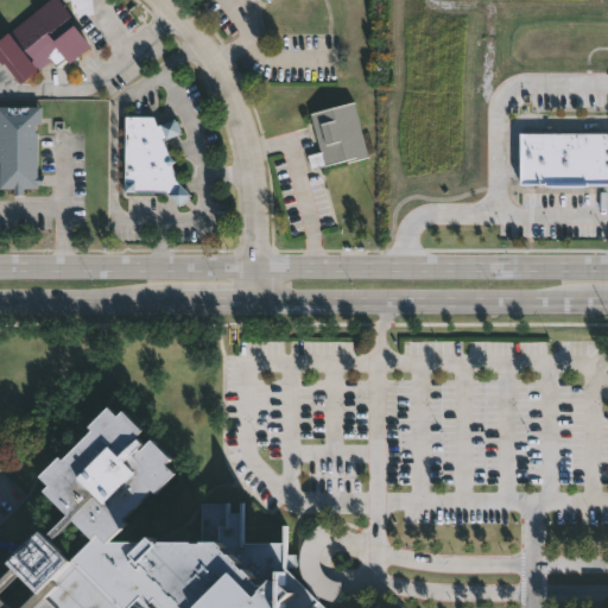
[(51,35),(57,42),(77,26),(93,46),(71,64),(67,59),(58,65),(54,59),(21,86),(4,64),(2,65),(0,62),(0,40),(50,0),(61,0),(74,16),(51,35)]
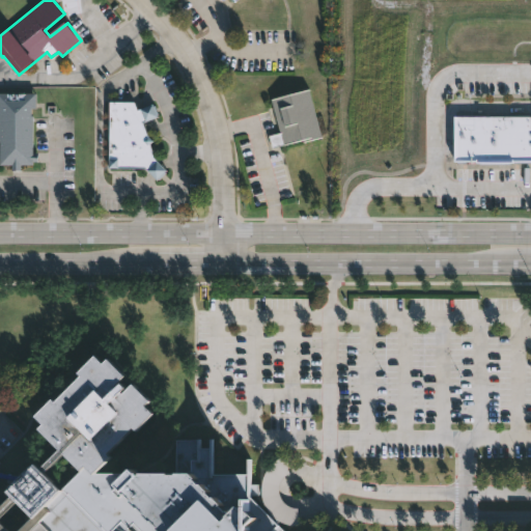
[(322,137),(274,147),(271,136),(281,134),(272,99),(309,89),(322,137)]
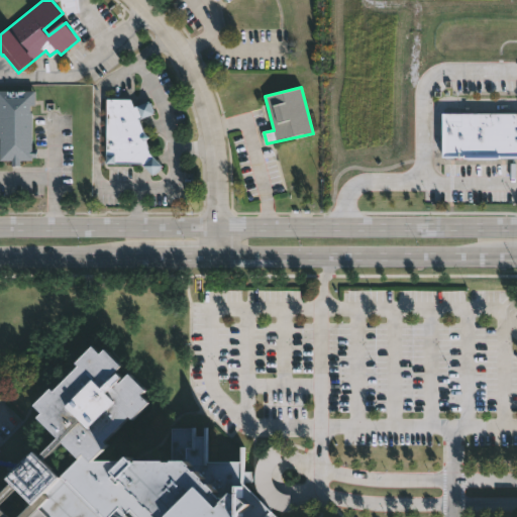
[(33,106),(33,148),(37,149),(37,158),(33,158),(33,162),(21,162),(21,167),(12,167),(12,162),(0,162),(0,91),(36,91),(36,106),(33,106)]
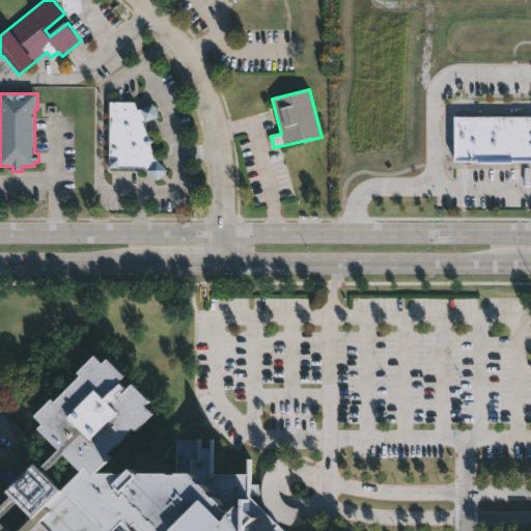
[(137,105),(139,110),(155,104),(155,106),(156,106),(160,115),(144,122),(148,136),(155,141),(151,143),(155,158),(167,171),(165,172),(167,173),(161,179),(159,178),(158,179),(146,168),(110,168),(111,101),(136,102),(137,105)]
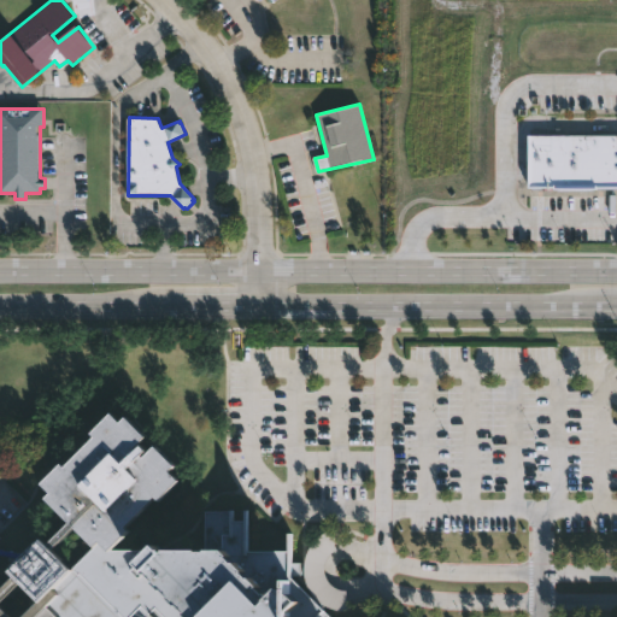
[(616,135),(528,136),(529,189),(616,188),(616,135)]
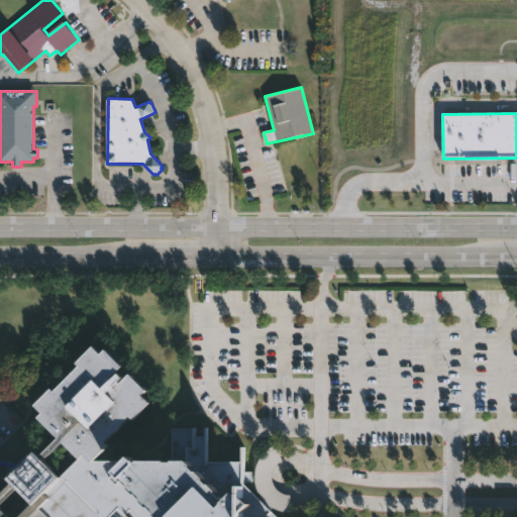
[(96,340),(104,348),(108,343),(125,359),(115,370),(117,371),(121,367),(126,371),(122,376),(123,378),(133,368),(149,385),(145,389),(152,397),(135,416),(132,413),(108,437),(111,441),(93,458),(123,459),(135,447),(140,451),(140,454),(144,454),(144,452),(180,454),(180,452),(188,452),(188,444),(194,445),(194,424),(197,424),(197,432),(206,433),(207,424),(209,424),(209,459),(243,459),(243,444),(246,444),(246,477),(252,476),(252,490),(254,492),(261,486),(265,490),(257,499),(262,503),(251,512),(256,516),(257,516),(259,516),(265,516),(273,510),(279,516),(0,516),(0,493),(13,480),(8,475),(36,446),(42,451),(60,433),(39,413),(43,408),(35,401),(54,383),(57,386),(82,360),(79,357),(96,340)]
